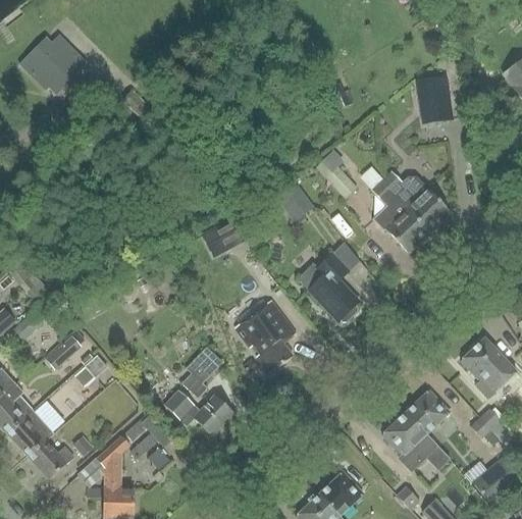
[(413,3),(409,11),(417,14),(420,6),(413,3)]
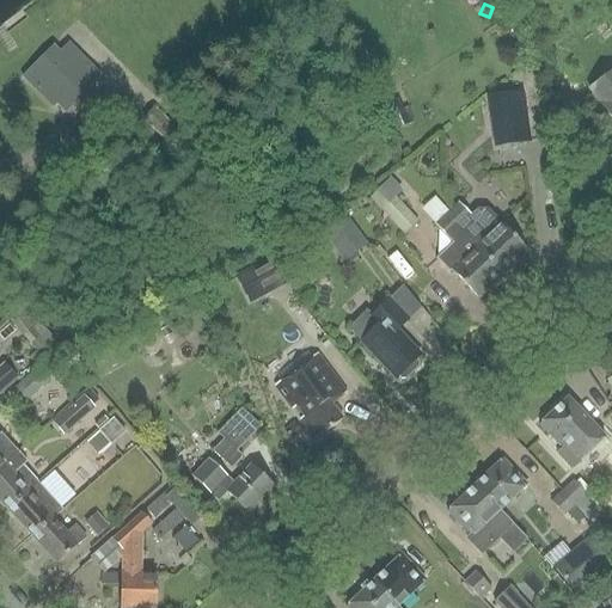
[(22,74),(54,104),(56,102),(66,111),(104,73),(69,40),(61,48),(54,41),(22,74)]
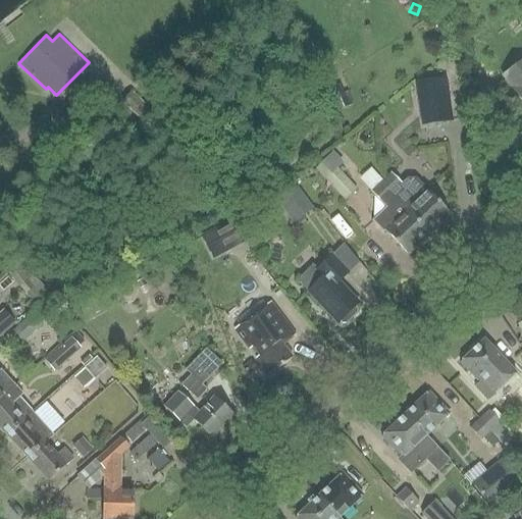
[(521,103),(521,64),(506,78),(515,90),(513,91),(521,103)]
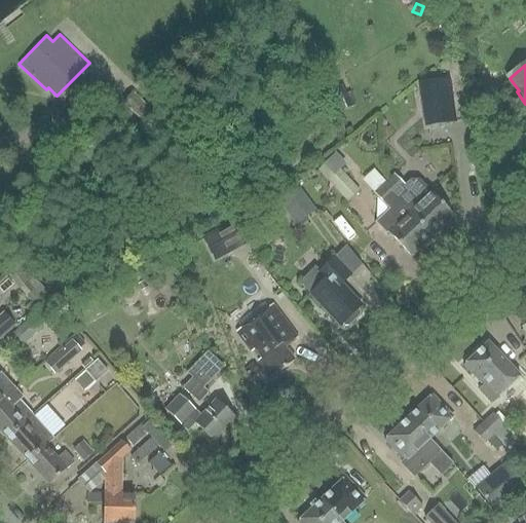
[(441,119),(454,117),(449,78),(422,82),(426,108),(439,107),(441,119)]
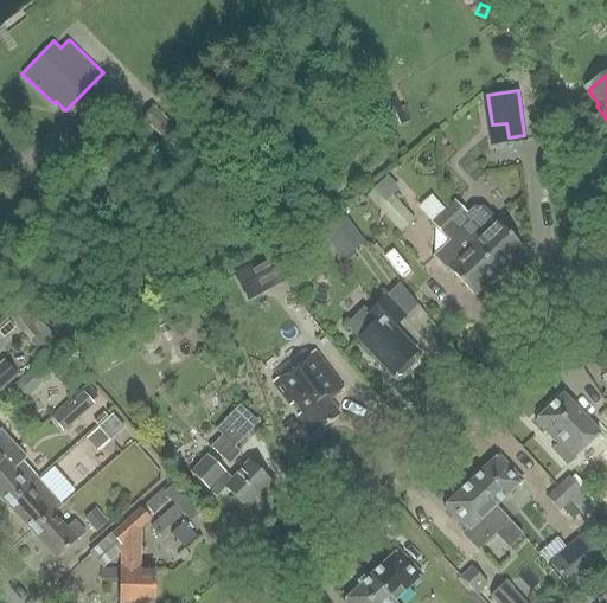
[(153,104),(144,114),(168,136),(178,127),(153,104)]
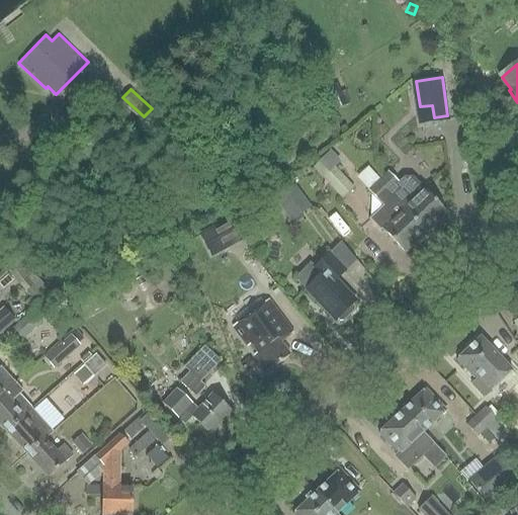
[(167,103),(156,91),(148,100),(158,111),(167,103)]
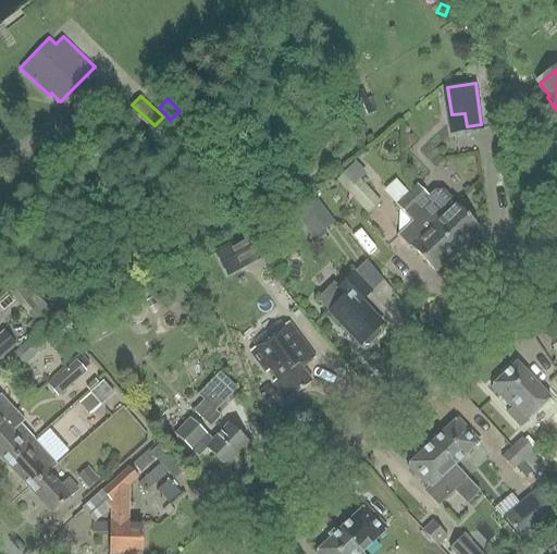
[(337,177),(368,211),(381,199),(360,177),(367,171),(357,160),(337,177)]
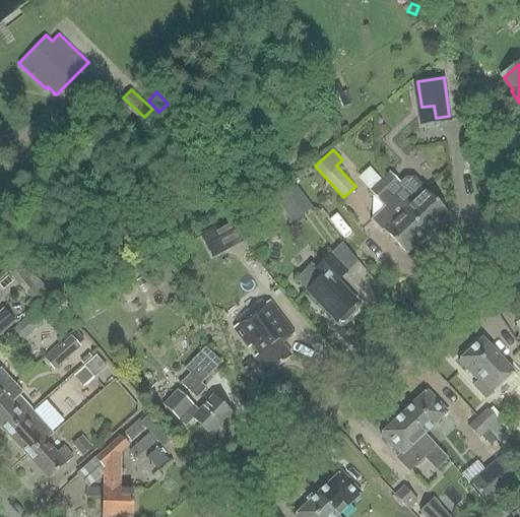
[(374,163),(363,173),(374,185),(385,175),(374,163)]
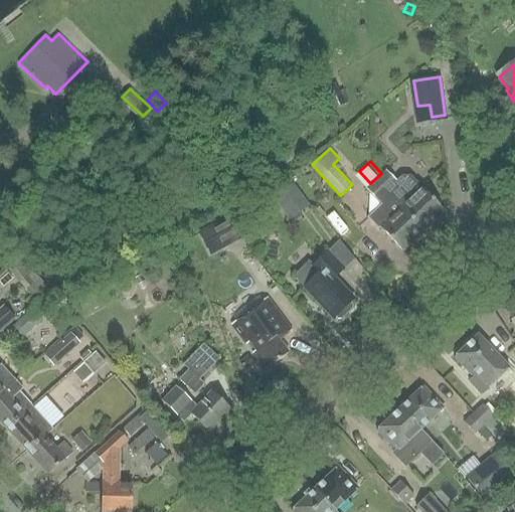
[(421,232),(423,234),(446,214),(421,189),(420,190),(410,179),(402,179),(396,184),(386,173),(376,182),(386,194),(388,195),(400,208),(399,209),(421,232)]
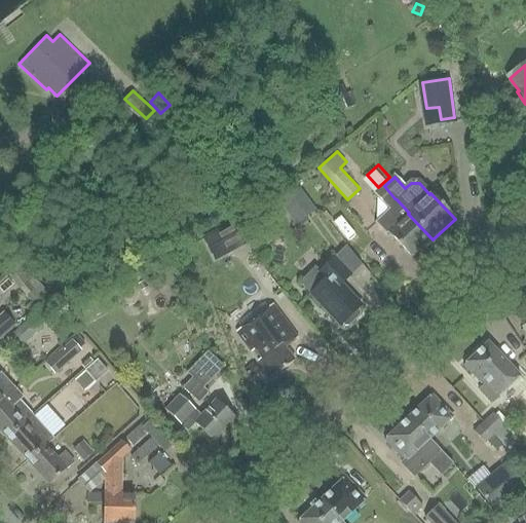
[(299,184),(278,199),(296,222),(316,207),(299,184)]
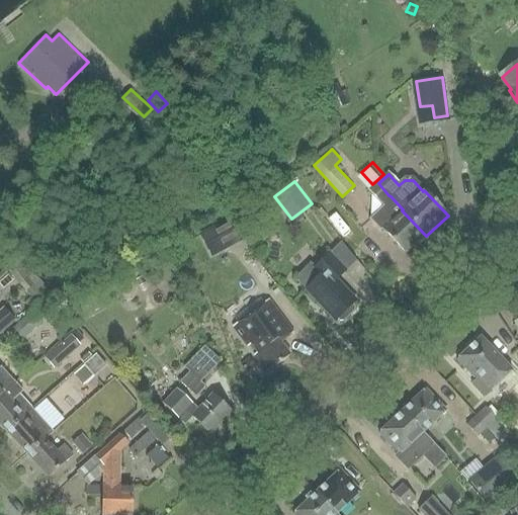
[(379,204),(389,195),(378,183),(368,192),(379,204)]
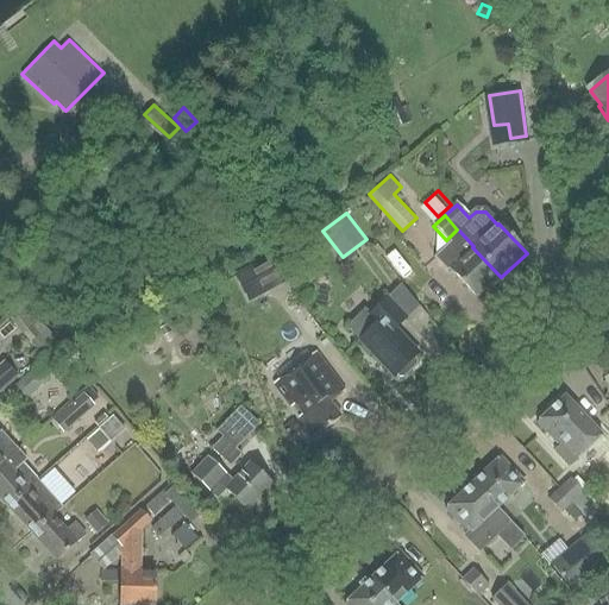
[(459,231),(450,239),(433,254),(447,269),(451,266),(477,295),(498,275),(472,247),(473,246),(459,231)]
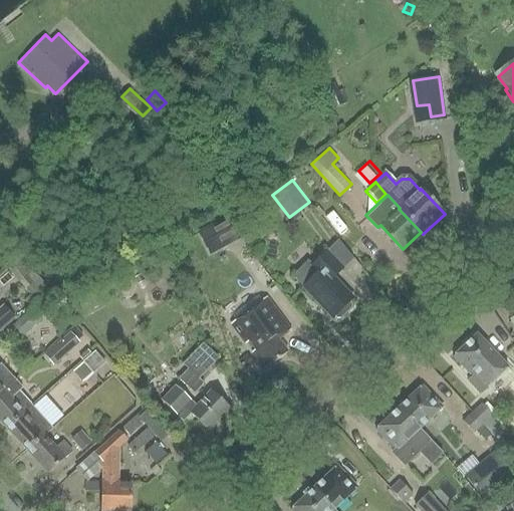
[(209,252),(248,231),(235,208),(197,229),(209,252)]
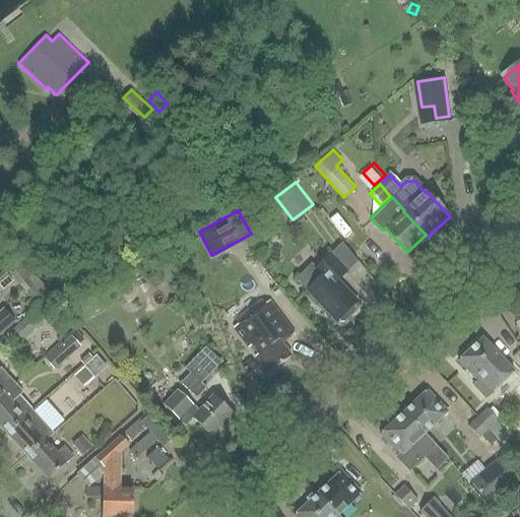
[(358,304),(343,288),(337,282),(345,275),(343,272),(347,268),(331,250),(316,265),(312,261),(296,276),(303,284),(302,285),(337,322),(338,321),(341,323),(344,323),(355,313),(356,309),(353,307),(358,304)]
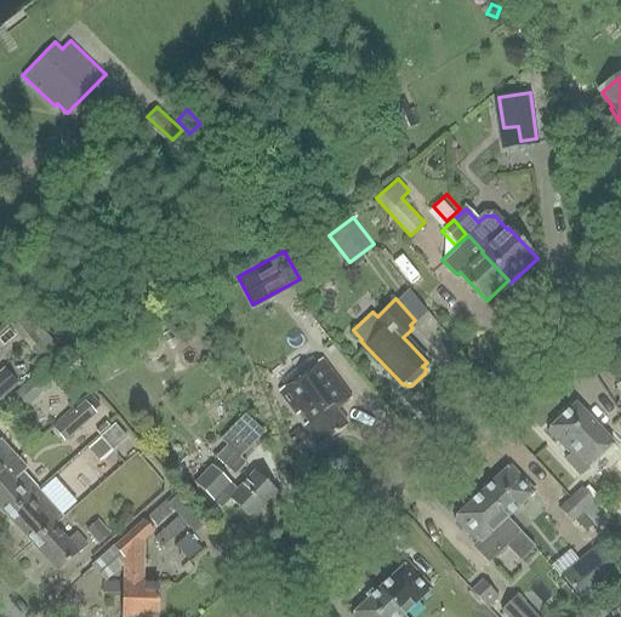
[(158,342),(151,331),(137,340),(143,350),(158,342)]
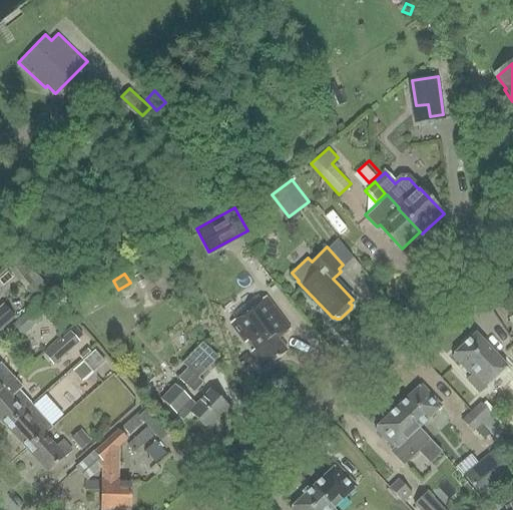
[(34,277),(25,285),(35,295),(43,287),(34,277)]
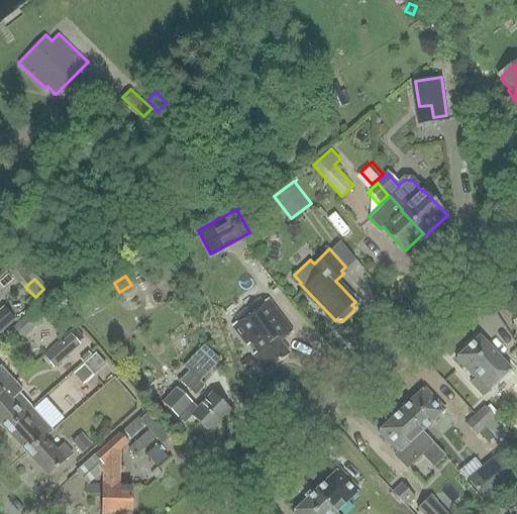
[(281,342),(294,331),(267,298),(231,327),(246,345),(250,342),(257,351),(253,354),(267,372),(290,353),(281,342)]
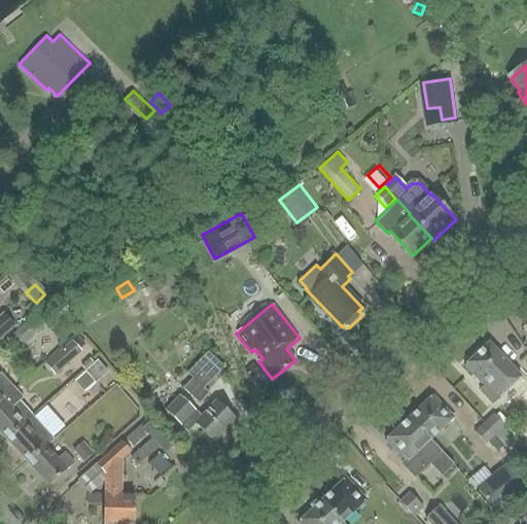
[(0,312),(0,336),(15,322),(4,309),(0,312)]
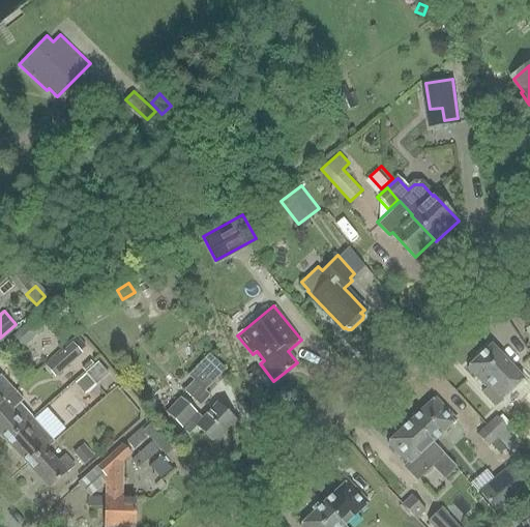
[(23,345),(42,327),(32,316),(13,333),(23,345)]
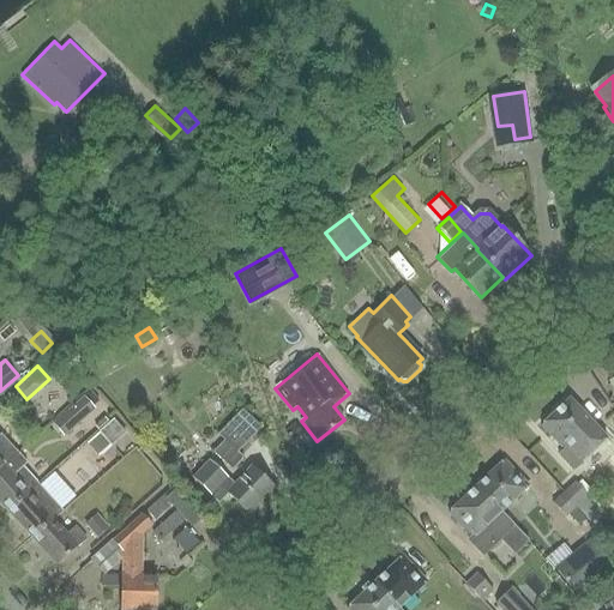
[(73,366),(61,376),(74,391),(85,381),(73,366)]
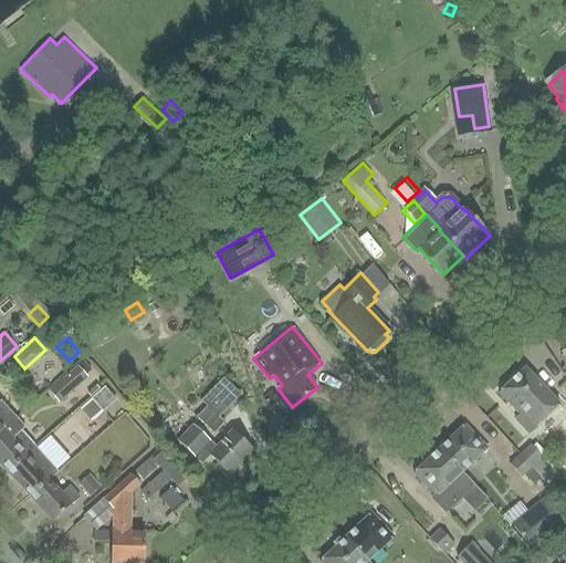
[(92,366),(84,358),(50,388),(60,400),(88,375),(85,372),(92,366)]
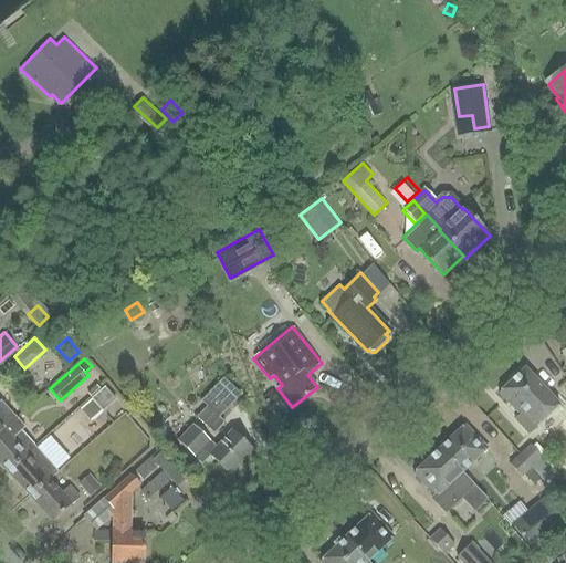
[(522,414),(548,389),(525,365),(500,389),(522,414)]
